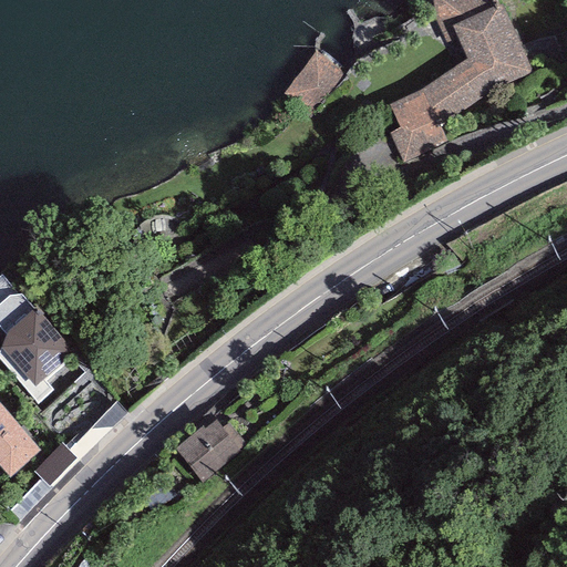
[(431,0),(434,19),(446,44),(457,40),(467,60),(421,91),(389,104),(401,127),(389,133),(402,164),(447,142),(440,124),(484,95),(533,72),(501,4),(497,6),(495,0),(431,0)]
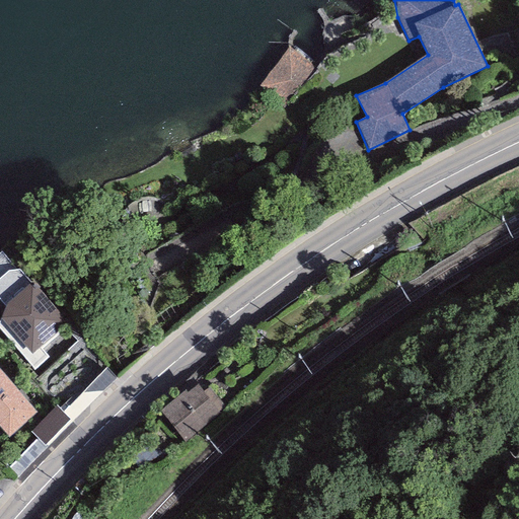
[(315,69),(289,48),(257,85),(284,107),(315,69)]
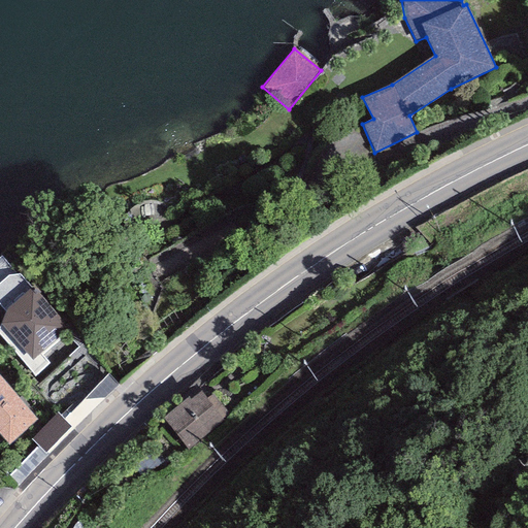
[(36,296),(30,290),(6,311),(1,324),(0,326),(0,333),(35,374),(51,364),(40,353),(68,329),(40,294),(36,296)]
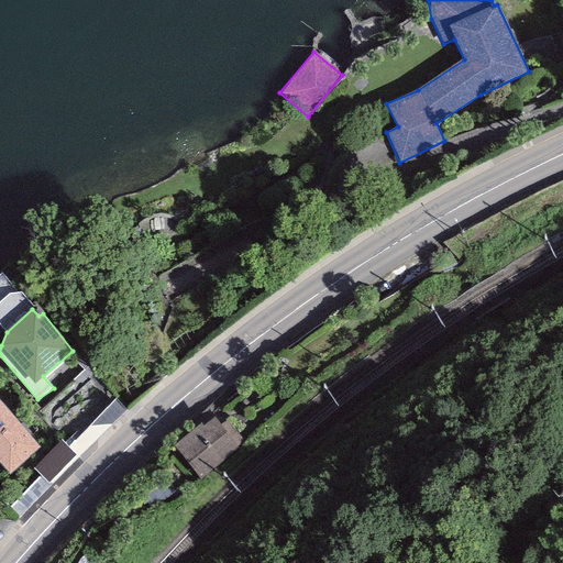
[(88,455),(133,416),(105,383),(59,422),(88,455)]
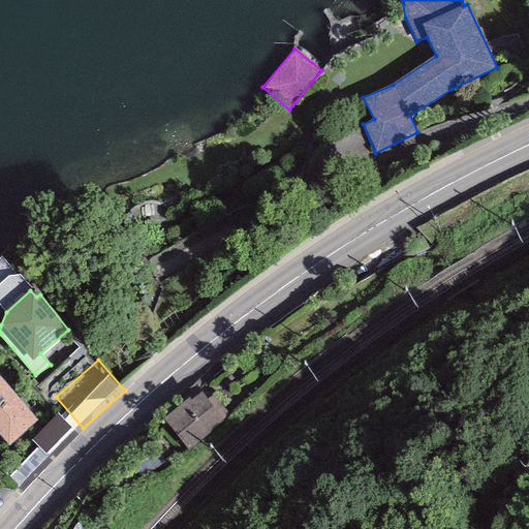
[(0,377),(0,435),(8,445),(37,421),(0,377)]
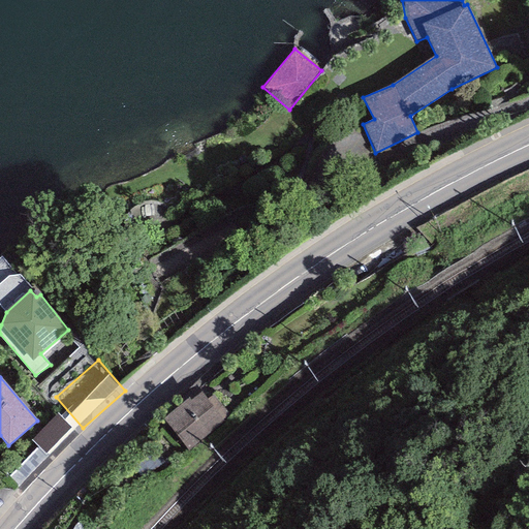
[(189,397),(162,418),(188,450),(231,416),(214,394),(208,399),(201,392),(192,400),(189,397)]
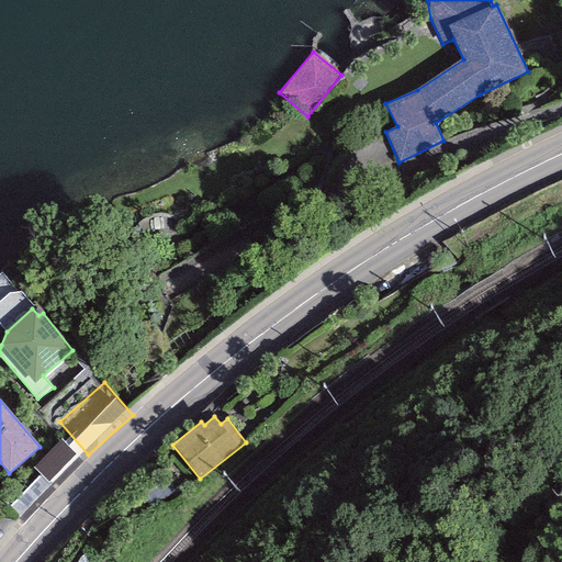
[(76,454),(60,440),(33,468),(48,483),(76,454)]
